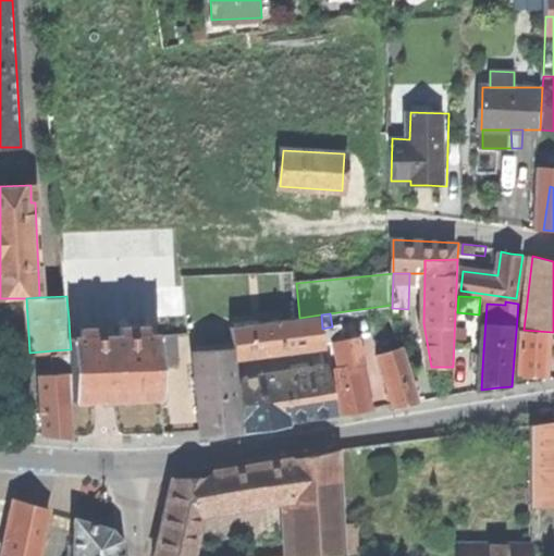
[(232,326),(236,358),(325,346),(324,344),(322,329),(321,314),(299,318),(232,326)]
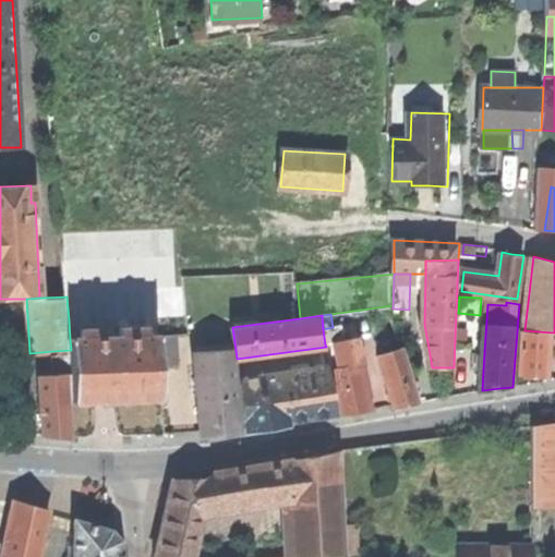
[(379,329),(386,353),(405,348),(397,324),(379,329)]
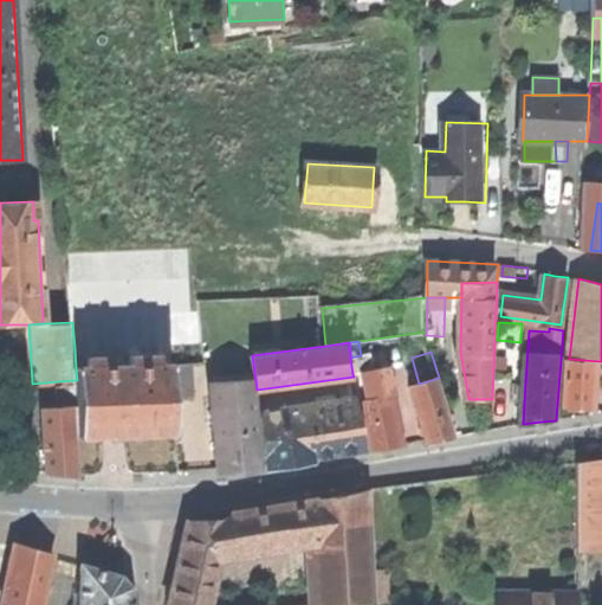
[(366,372),(375,369),(371,353),(361,355),(350,358),(353,374),(366,372)]
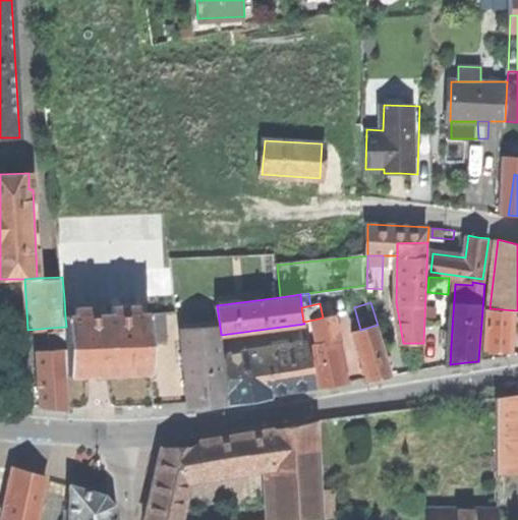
[(149,305),(150,313),(162,312),(162,304),(149,305)]
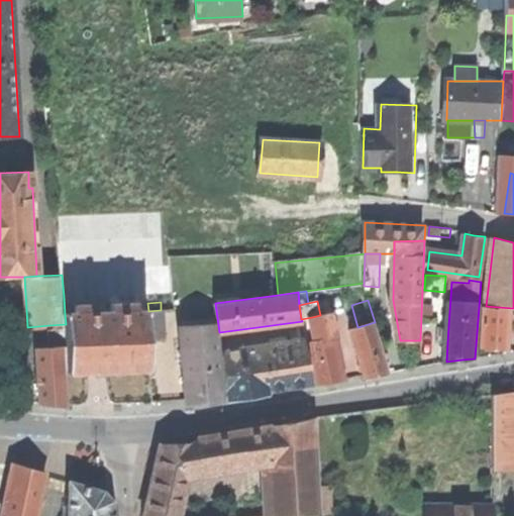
[(67,345),(68,372),(109,371),(146,369),(143,311),(137,311),(137,303),(113,304),(114,312),(88,313),(88,304),(76,305),(76,313),(65,314),(66,324),(67,345)]
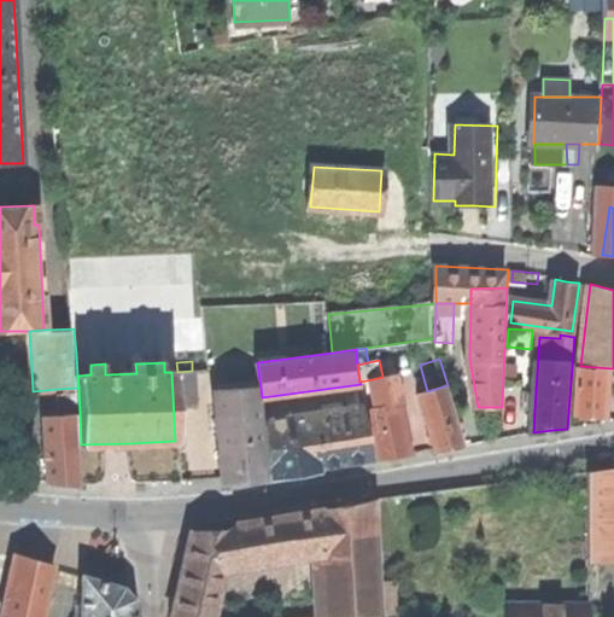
[(508,364),(508,382),(520,382),(520,364),(508,364)]
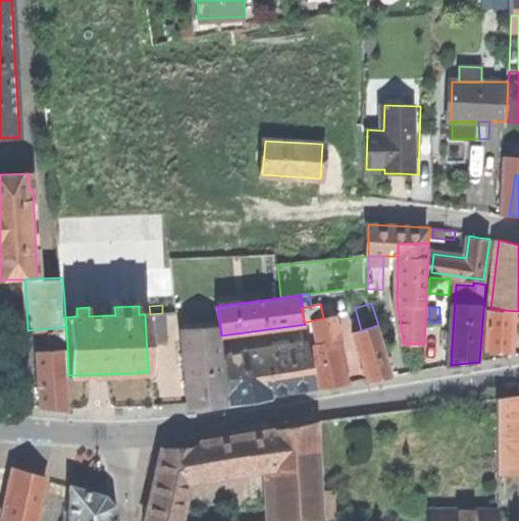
[(490,309),(488,350),(499,351),(514,352),(517,311),(490,309)]
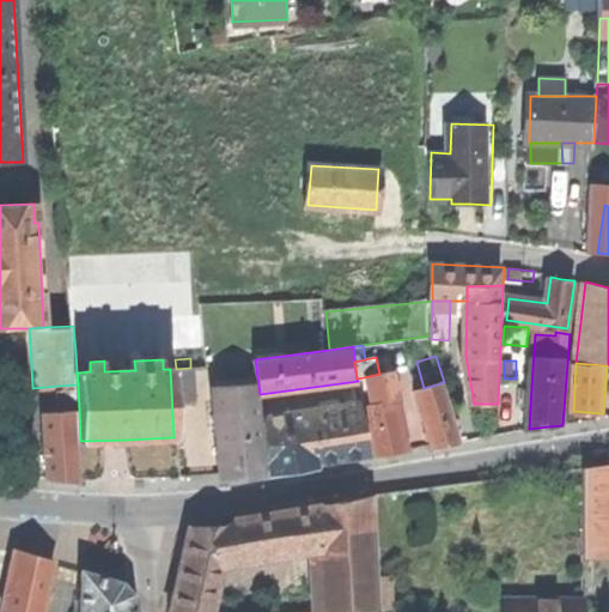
[(190,368),(176,369),(177,406),(196,405),(195,368),(190,368)]
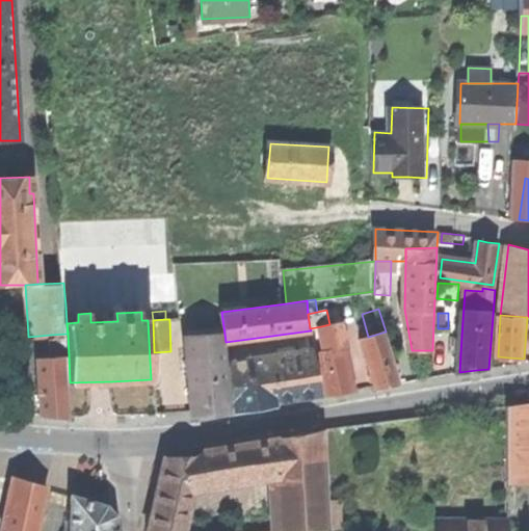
[(321,326),(326,351),(347,346),(350,346),(345,321),(329,324),(321,326)]
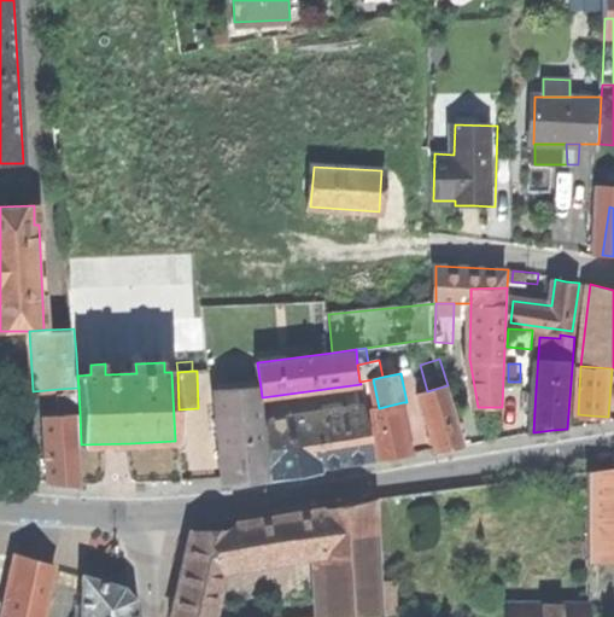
[(466,448),(448,385),(427,391),(420,394),(438,452),(450,449),(466,448)]
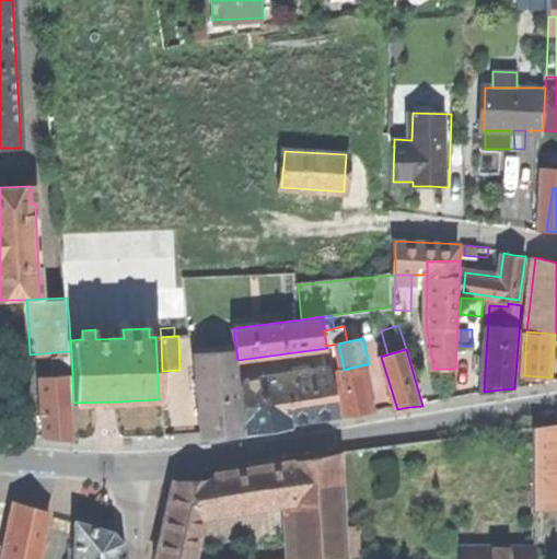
[(55,376),(72,374),(71,351),(54,352),(55,376)]
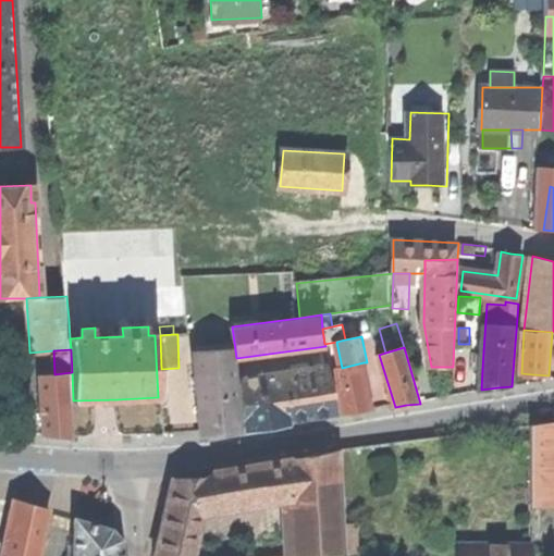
[(199,392),(202,431),(220,430),(242,428),(235,349),(196,353),(198,377),(199,392)]
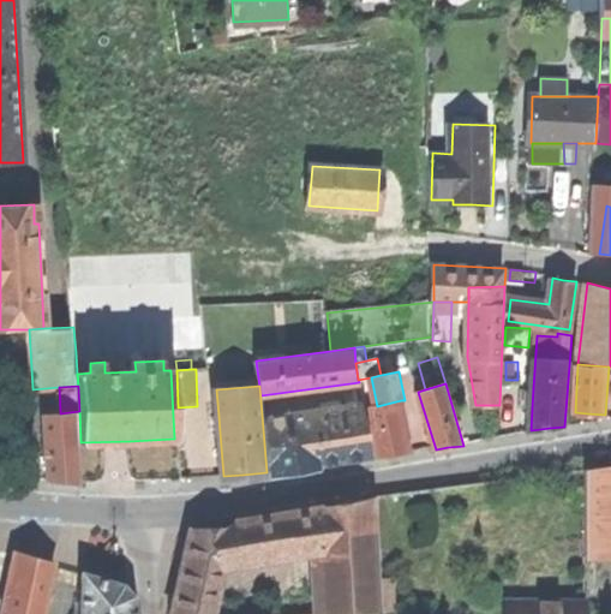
[(367,407),(377,457),(393,453),(412,449),(401,400),(377,406),(367,407)]
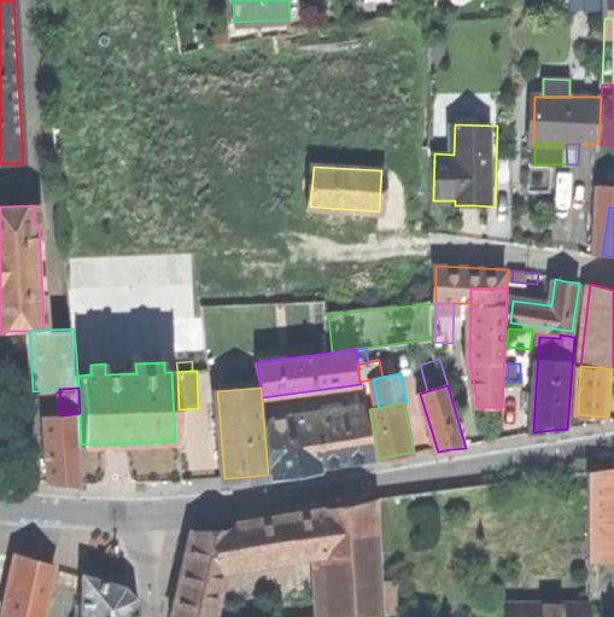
[(265,420),(273,475),(297,471),(350,463),(374,459),(366,406),(265,420)]
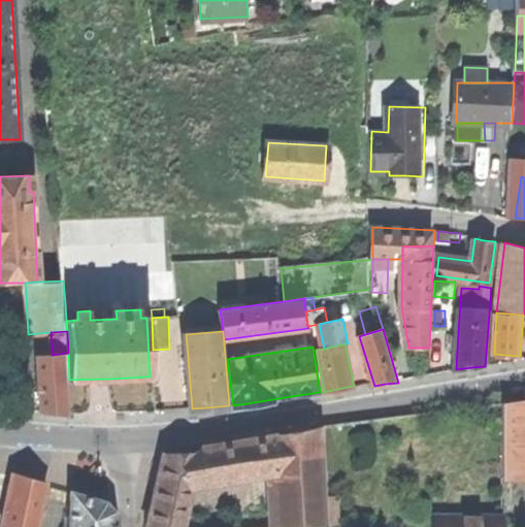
[(69,380),(68,353),(52,355),(39,356),(42,412),(57,413),(71,414),(69,380)]
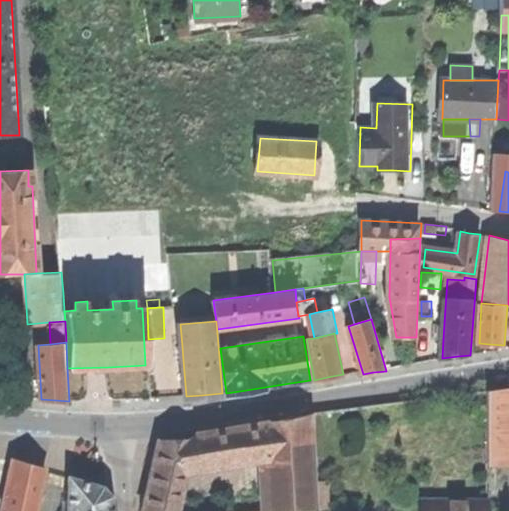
[(508,388),(489,391),(489,463),(508,462),(508,388)]
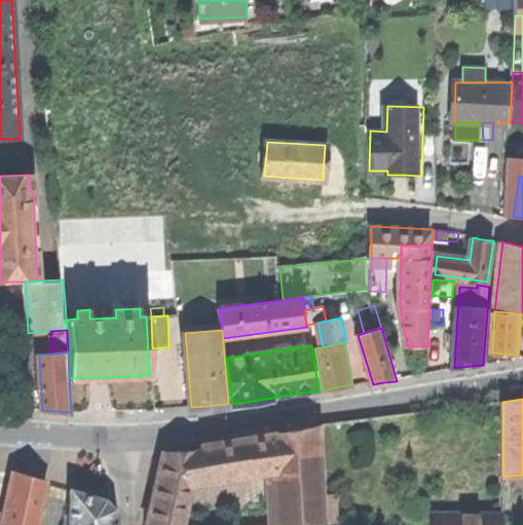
[(275,524),(327,522),(325,496),(321,424),(294,429),(270,433),(270,435),(272,471),(275,524)]
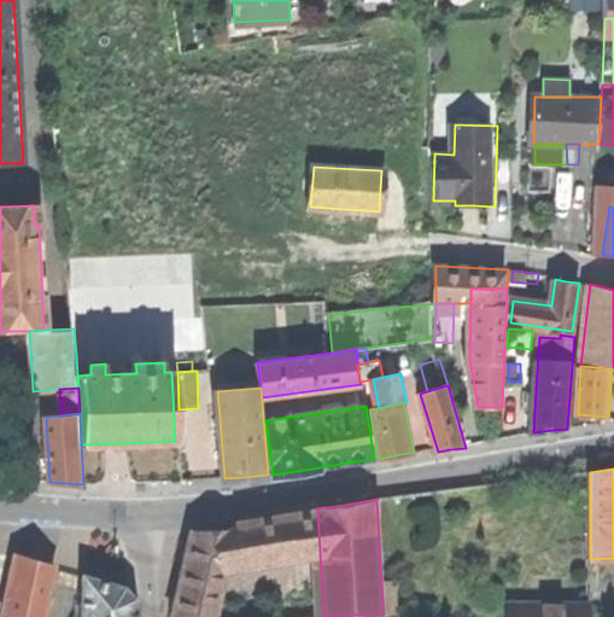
[(227,569),(320,553),(317,511),(238,523),(237,530),(227,569)]
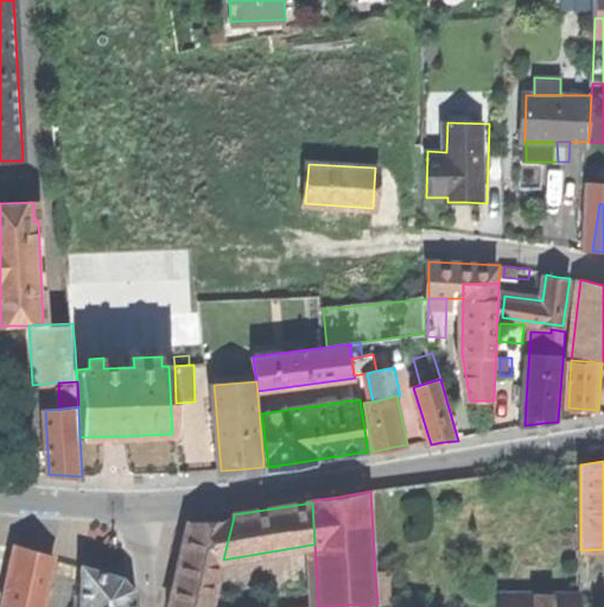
[(211,606),(223,560),(233,522),(190,522),(169,606),(211,606)]
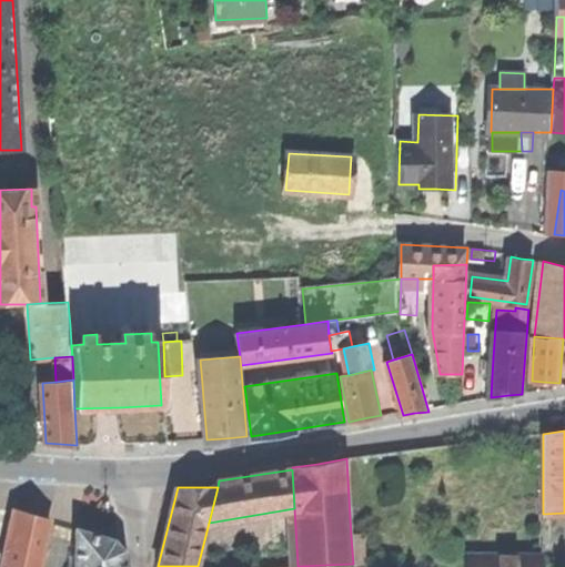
[(6,555),(2,566),(40,566),(52,520),(16,512),(7,547),(3,547),(2,555),(6,555)]
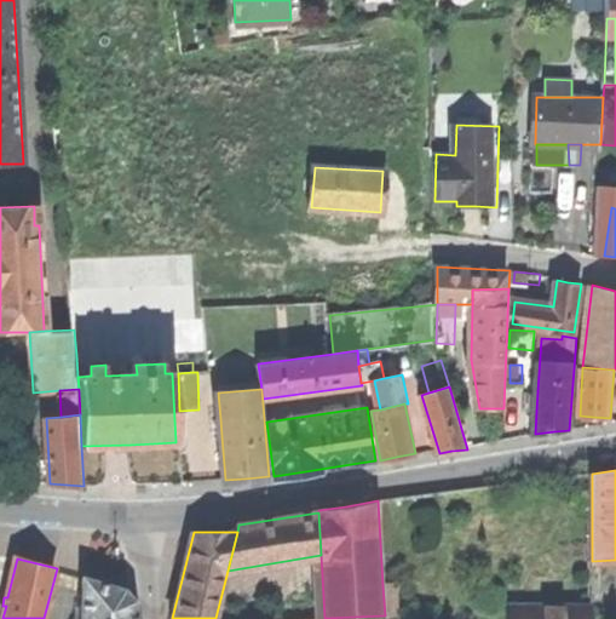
[(85,578),(84,618),(136,618),(134,601),(122,589),(101,583),(85,578)]
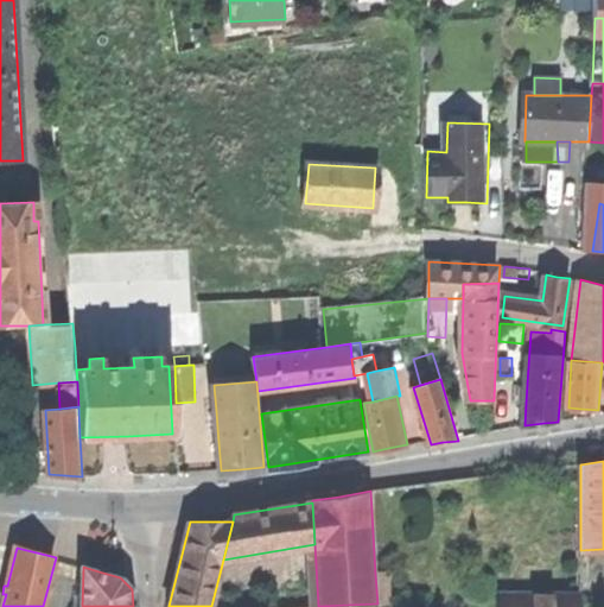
[(375,574),(377,604),(392,602),(389,573),(375,574)]
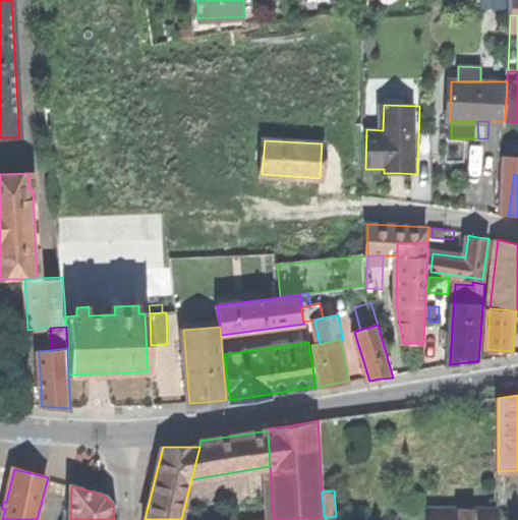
[(439,509),(439,519),(497,519),(498,509),(439,509)]
